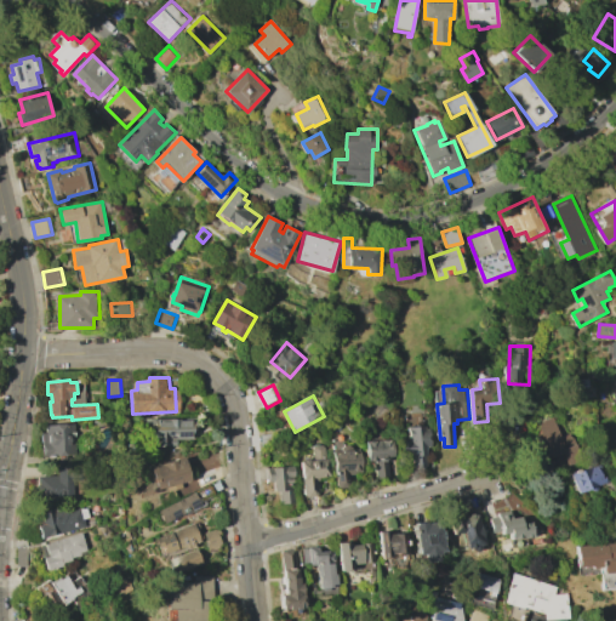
[(539,422),(557,416),(563,434),(574,431),(580,448),(551,457),(539,422)]
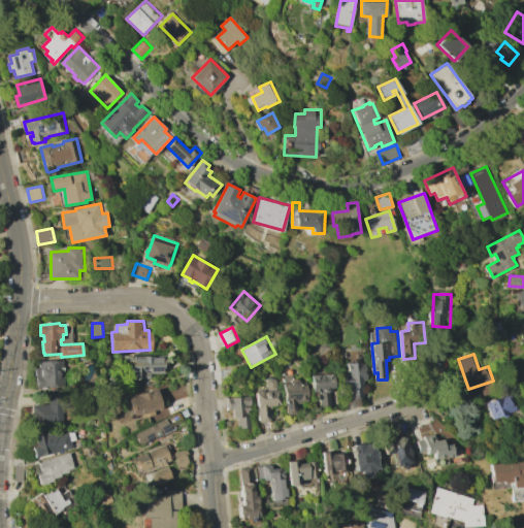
[(169,356),(169,367),(167,367),(167,372),(152,373),(152,378),(131,378),(131,366),(127,366),(127,357),(169,356)]
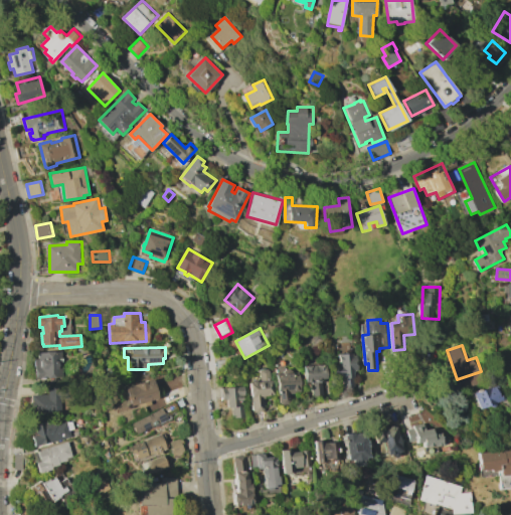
[(39,360),(39,352),(63,352),(64,377),(37,378),(36,360),(39,360)]
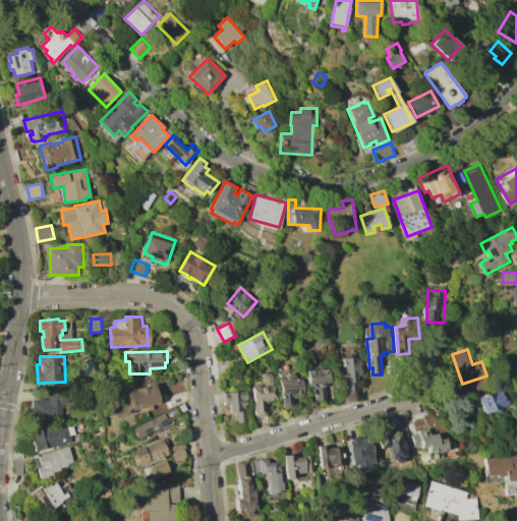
[(361,357),(363,390),(352,391),(351,383),(345,383),(344,358),(361,357)]
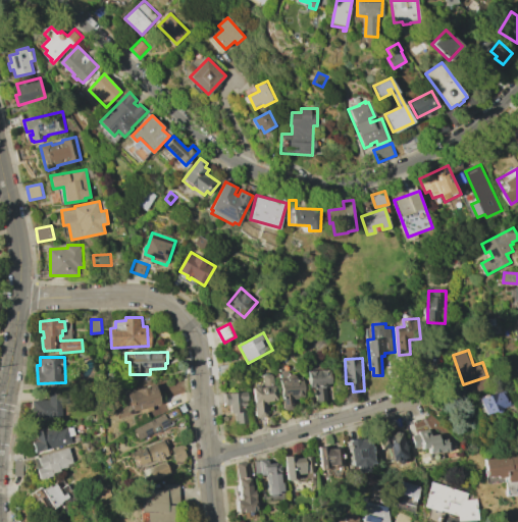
[(221,365),(234,364),(235,375),(222,376),(221,365)]
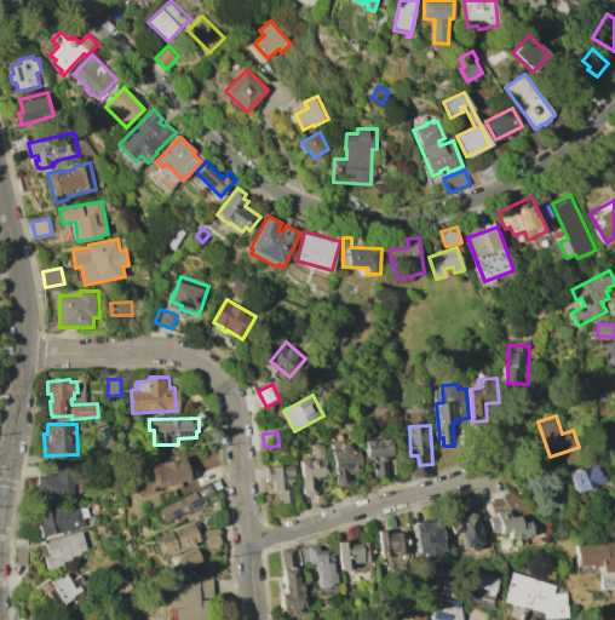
[(335,449),(339,449),(339,441),(355,438),(356,448),(362,447),(365,472),(350,474),(351,489),(339,491),(335,449)]
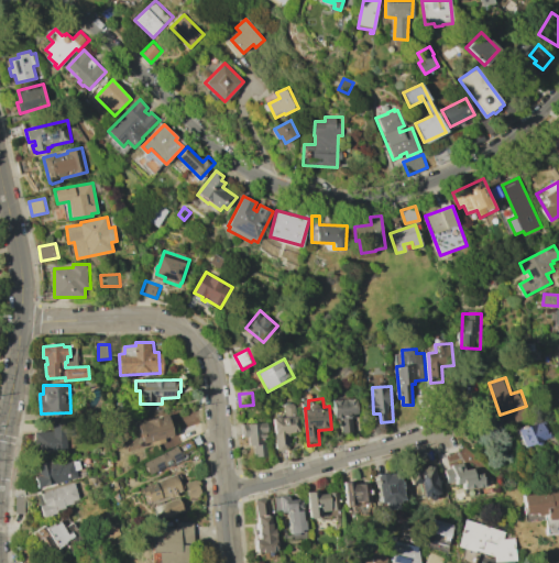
[(358,398),(360,432),(342,433),(342,417),(335,417),(333,399),(358,398)]
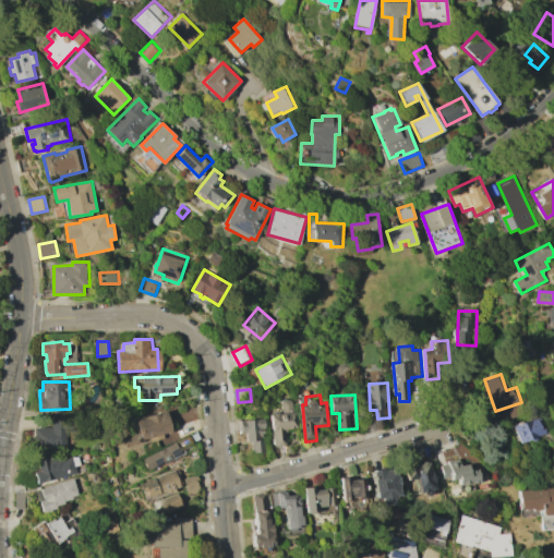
[(272,413),(284,412),(282,400),(296,399),(299,428),(288,428),(290,446),(275,447),(272,413)]
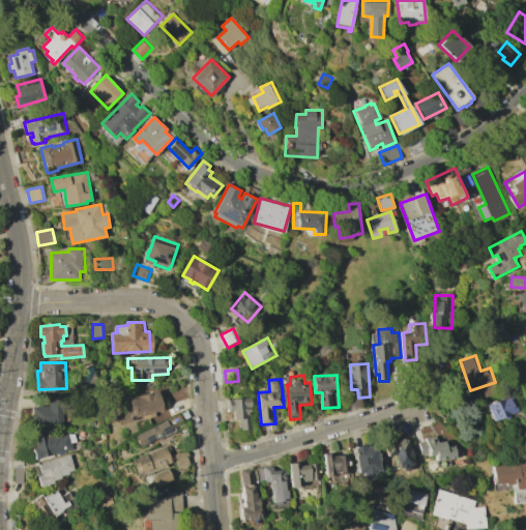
[(159,390),(165,410),(136,417),(130,399),(159,390)]
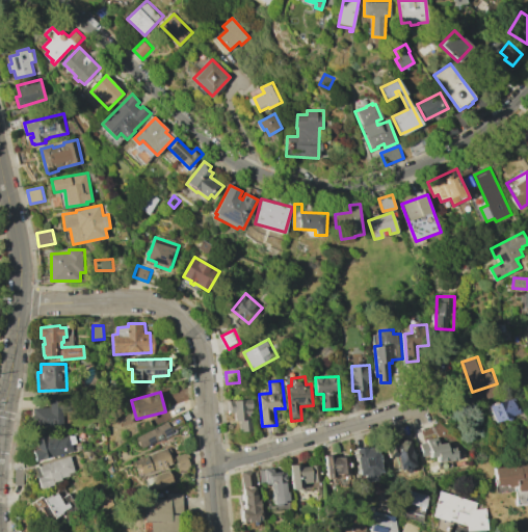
[(498,423),(492,405),(517,396),(523,413),(498,423)]
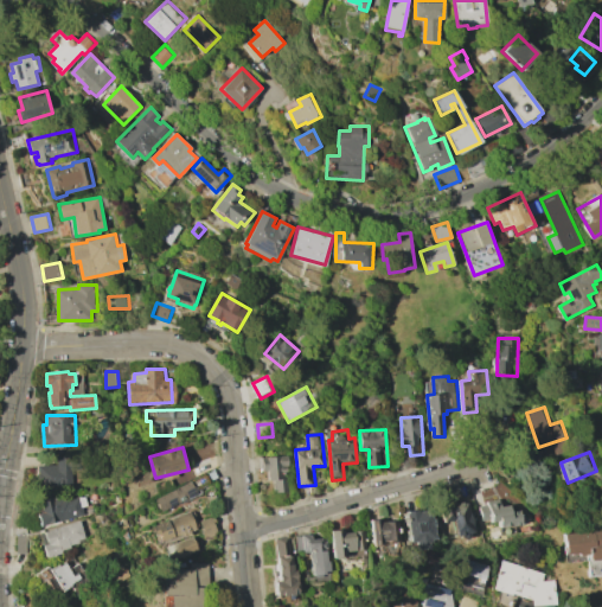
[(289,455),(290,465),(289,466),(289,472),(283,473),(283,479),(290,478),(292,491),(276,493),(275,480),(270,480),(269,470),(264,470),(263,458),(289,455)]
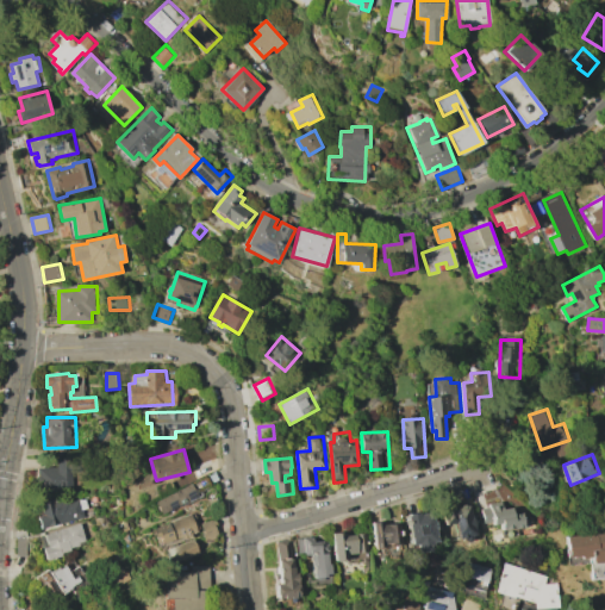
[(75,489),(39,489),(39,468),(58,468),(58,464),(75,464),(75,489)]
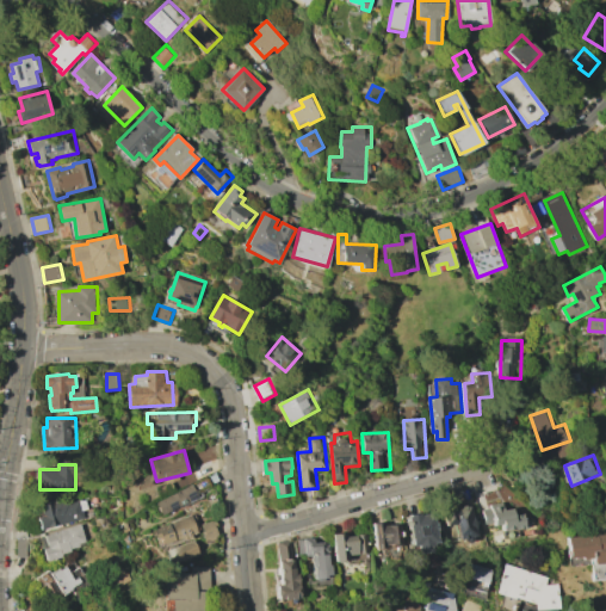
[(192,485),(195,491),(196,489),(198,493),(203,491),(206,497),(187,507),(186,506),(183,508),(181,506),(165,514),(159,503),(192,485)]
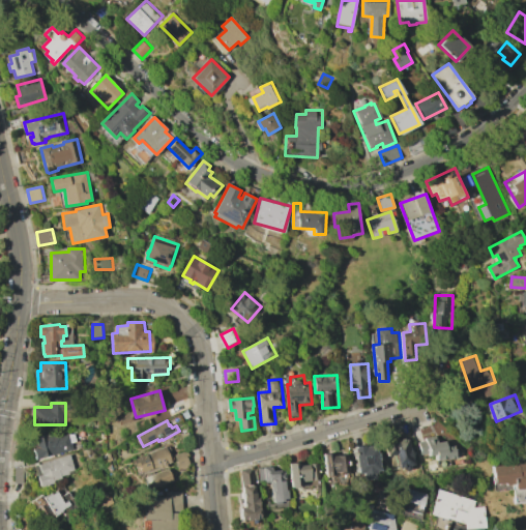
[(37,448),(34,438),(62,431),(63,437),(71,434),(76,449),(36,460),(34,449),(37,448)]
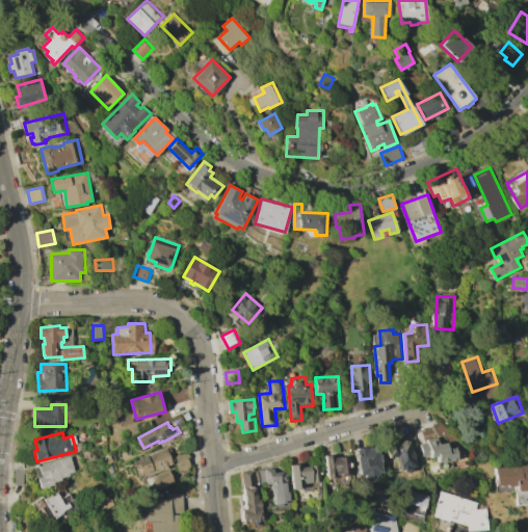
[(458,459),(440,462),(439,456),(431,458),(431,455),(424,456),(422,444),(428,443),(427,439),(439,437),(440,444),(448,442),(449,448),(456,447),(458,459)]
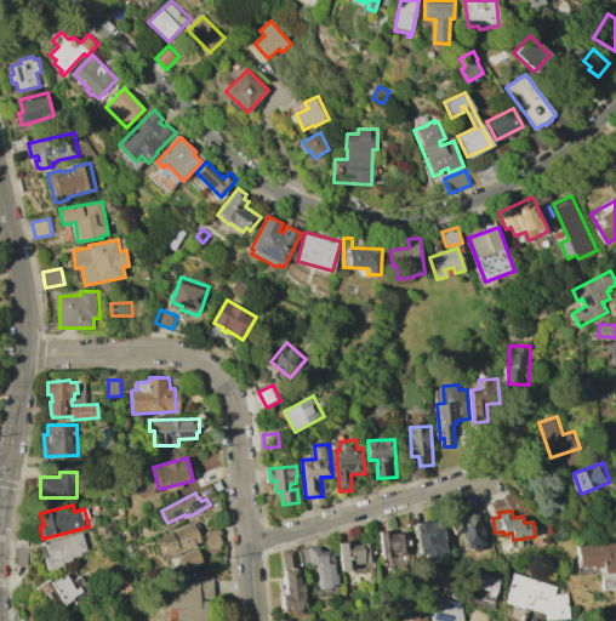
[(479,512),(486,545),(468,550),(465,533),(454,535),(450,519),(479,512)]
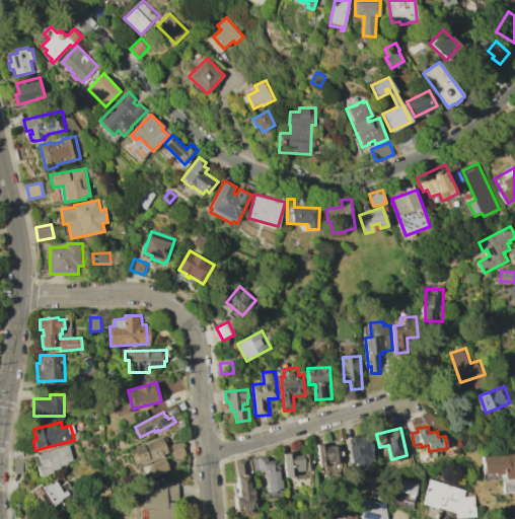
[(348,443),(347,437),(369,435),(370,443),(372,443),(373,450),(371,450),(372,461),(368,461),(368,463),(355,465),(355,463),(351,463),(348,445),(346,446),(346,443),(348,443)]
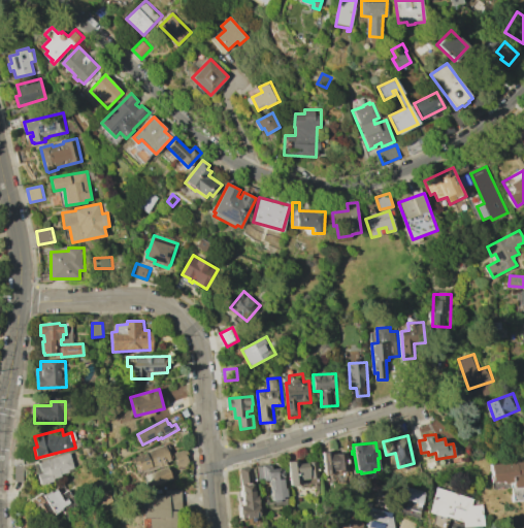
[(167,444),(173,460),(167,462),(168,464),(160,467),(159,465),(142,471),(140,464),(136,466),(133,458),(167,444)]
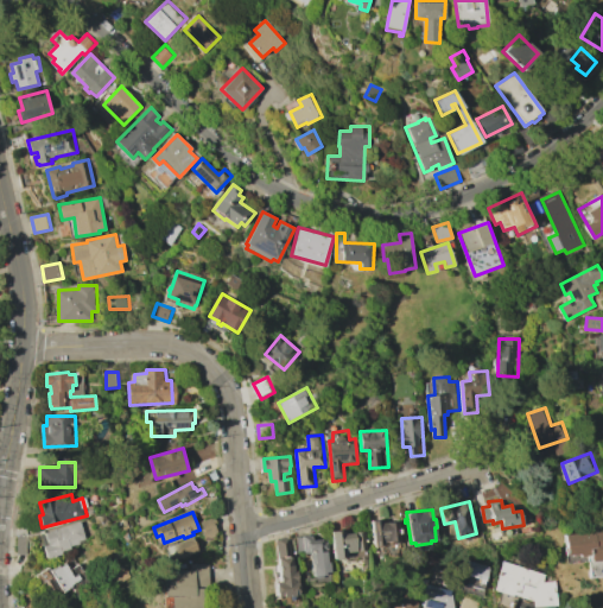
[(202,523),(216,517),(222,533),(209,538),(202,523)]
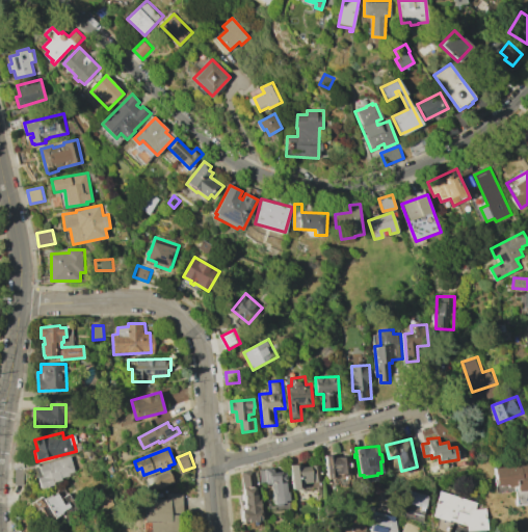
[(336,454),(336,457),(350,456),(351,473),(337,474),(337,477),(328,477),(326,455),(336,454)]
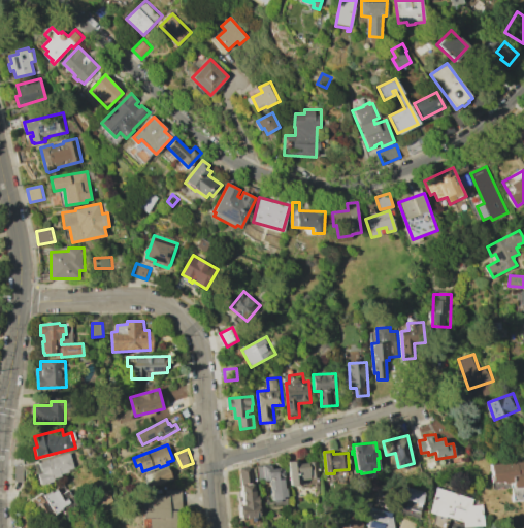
[(42,473),(39,462),(71,453),(75,468),(69,469),(70,471),(62,474),(62,476),(54,479),(55,481),(41,485),(38,474),(42,473)]
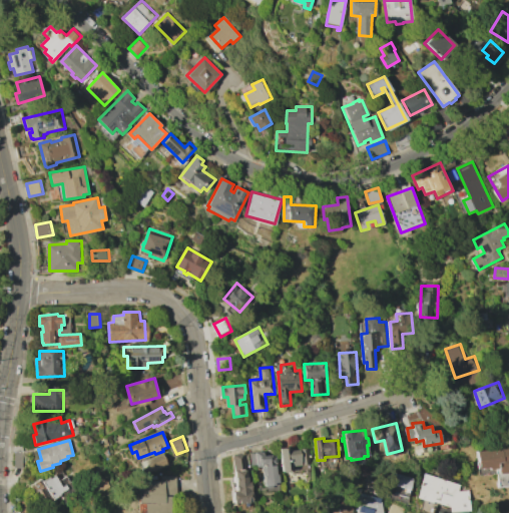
[(299,446),(300,449),(310,448),(311,464),(292,466),(293,471),(283,472),(281,448),(299,446)]
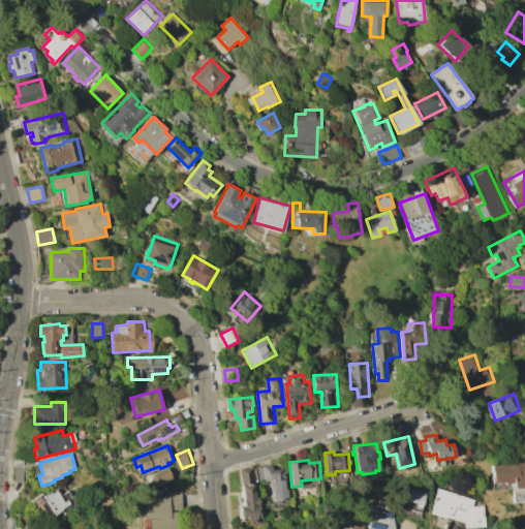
[(524,500),(517,501),(515,488),(495,490),(493,465),(524,462),(524,500)]
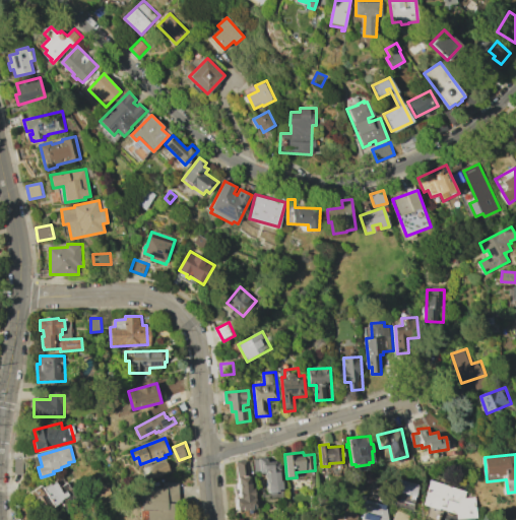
[(280,461),(283,490),(278,490),(278,492),(269,493),(267,472),(256,473),(254,459),(268,458),(268,462),(280,461)]
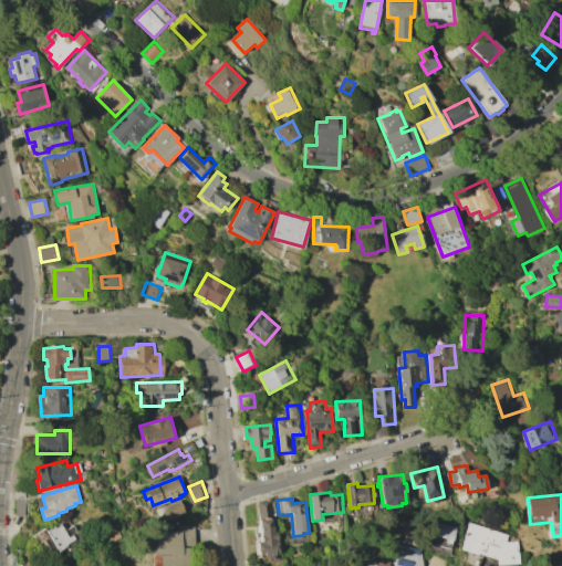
[(180,501),(185,513),(181,514),(183,516),(177,519),(176,516),(163,522),(157,510),(180,501)]
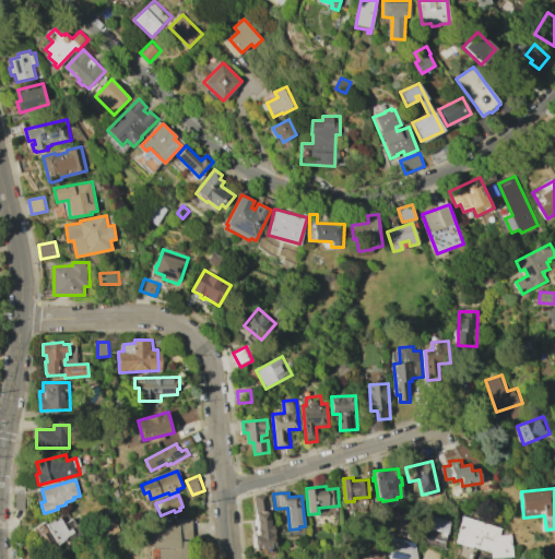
[(258,535),(257,531),(259,531),(259,525),(258,525),(257,521),(259,521),(256,496),(268,495),(272,526),(274,526),(276,547),(256,549),(255,536),(258,535)]
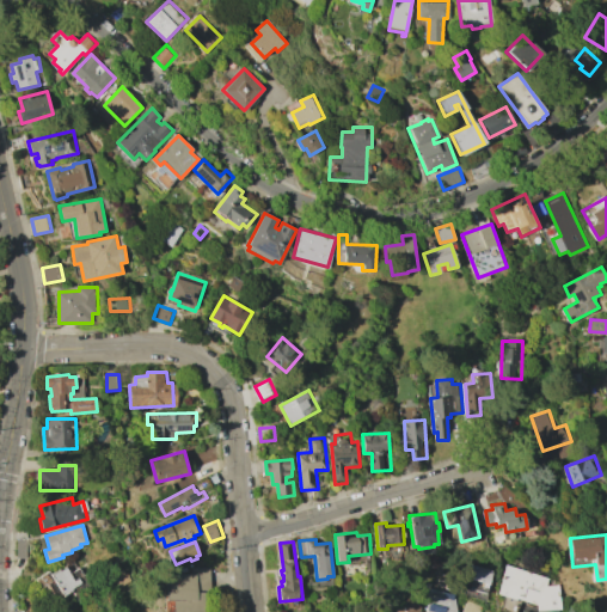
[(50,571),(51,574),(75,561),(93,592),(78,601),(72,591),(57,599),(48,585),(41,588),(36,579),(50,571)]
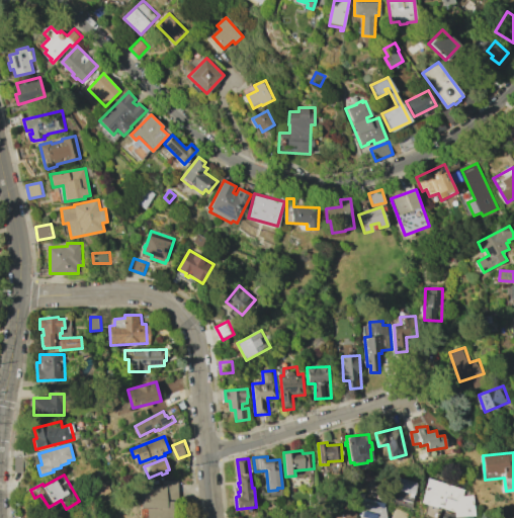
[(397,477),(418,483),(412,503),(392,497),(397,477)]
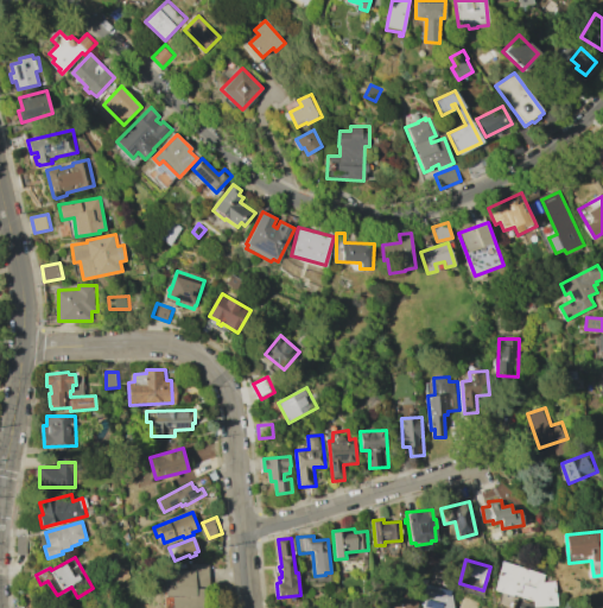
[(505,561),(547,575),(545,582),(558,581),(559,606),(535,607),(534,601),(515,595),(514,596),(496,590),(505,561)]
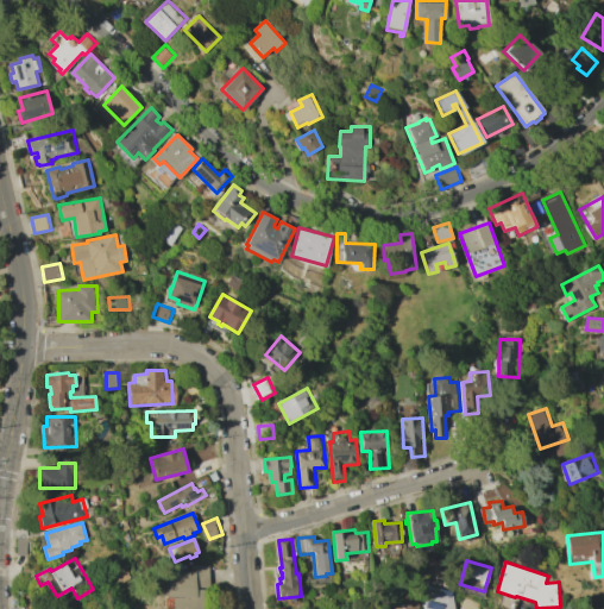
[(167,579),(174,579),(174,571),(193,571),(193,565),(211,565),(211,588),(206,588),(206,608),(174,608),(174,598),(167,598),(167,579)]
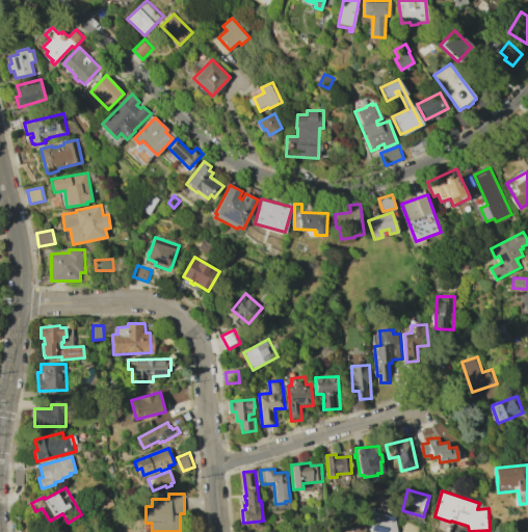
[(375,512),(399,517),(399,531),(372,531),(374,525),(372,525),(375,512)]
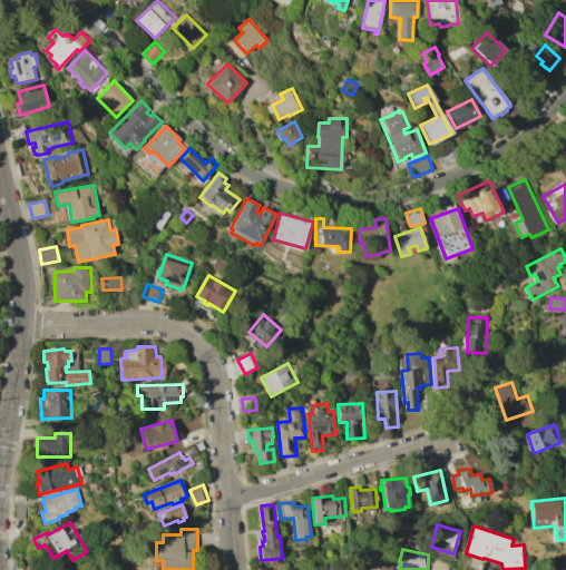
[(433,569),(438,560),(452,567),(450,569),(433,569)]
